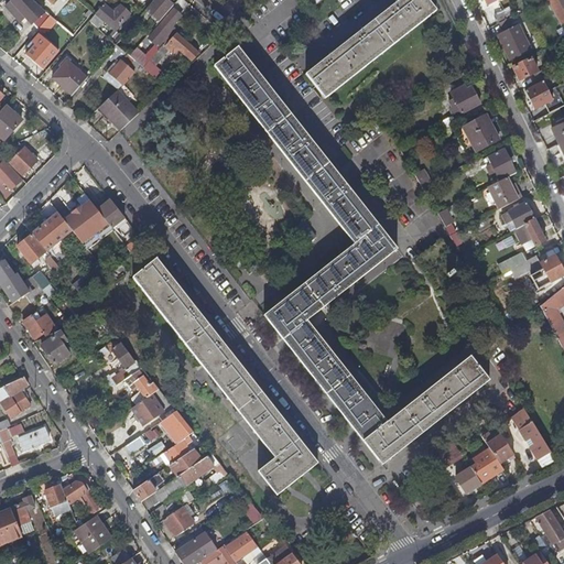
[(50,14),(33,0),(1,0),(0,1),(0,2),(4,6),(0,11),(10,19),(14,14),(22,21),(29,26),(31,25),(38,30),(50,14)]
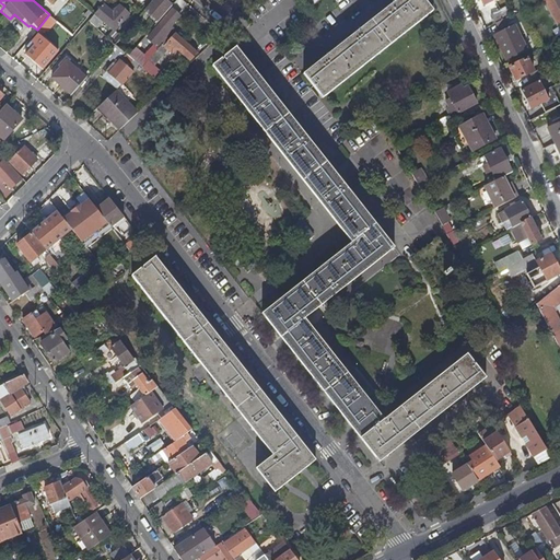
[(59,12),(68,0),(56,0),(51,6),(59,12)]
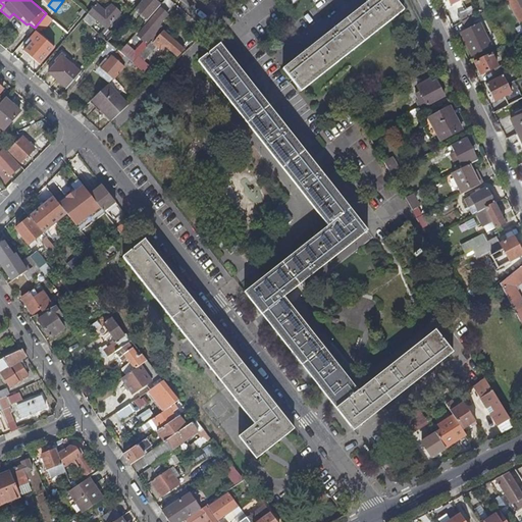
[(148,21),(160,5),(154,0),(143,0),(135,10),(148,21)]
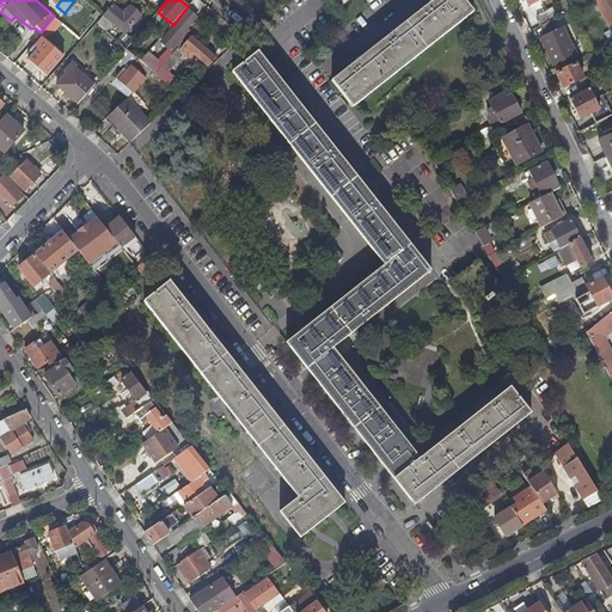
[(352,108),(473,12),(463,0),(433,0),(331,81),(352,108)]
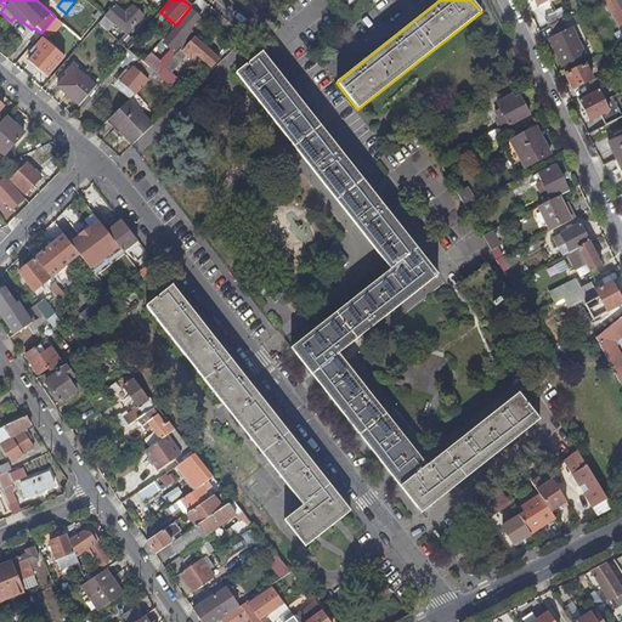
[(621,0),(603,0),(617,27),(621,24),(621,0)]
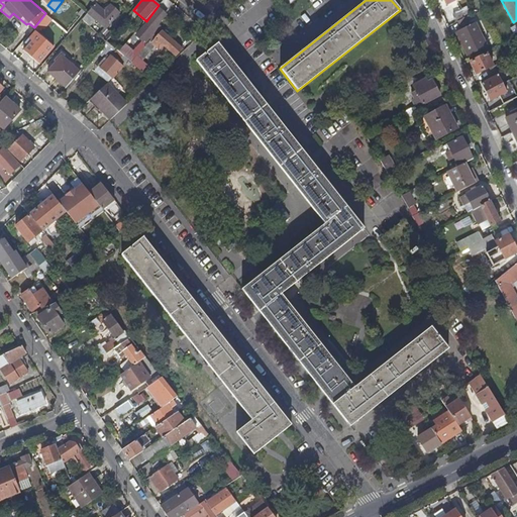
[(161,9),(165,12),(172,5),(168,1),(161,9)]
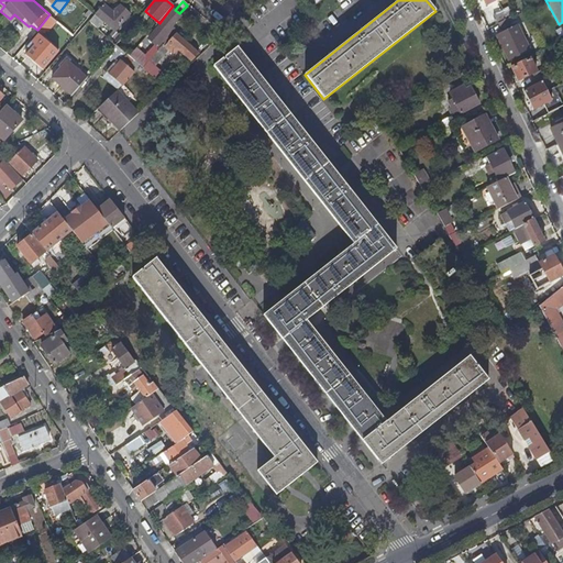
[(114,13),(103,4),(96,13),(106,22),(116,30),(130,13),(120,6),(114,13)]
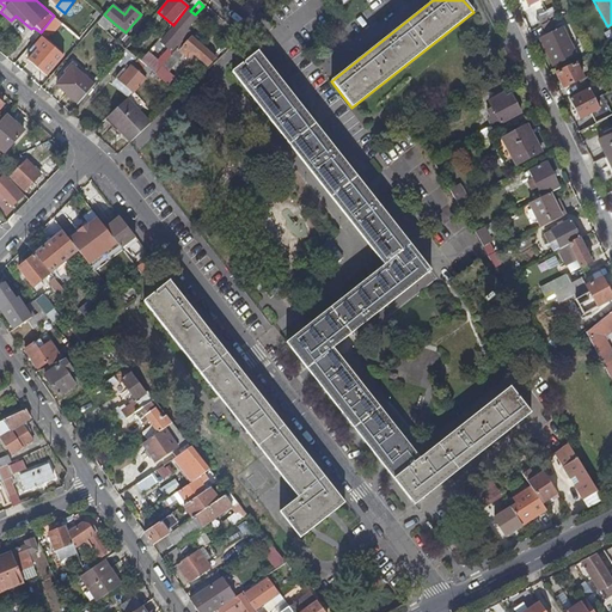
[(181,46),(189,35),(184,31),(197,17),(195,14),(190,11),(189,10),(161,41),(170,48),(176,42),(181,46)]
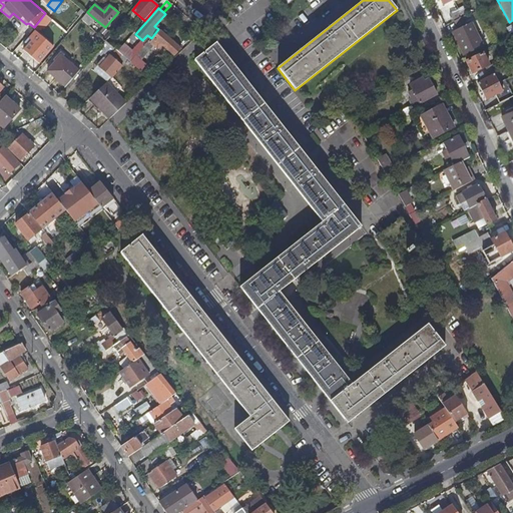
[(449,14),(453,21),(465,15),(462,8),(449,14)]
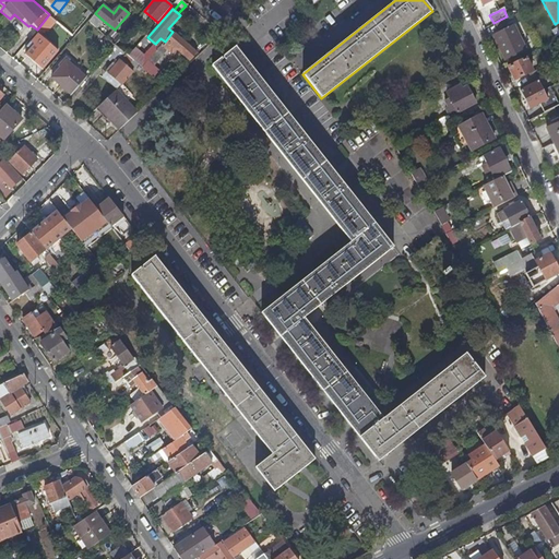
[(90,21),(98,28),(105,22),(95,13),(90,21)]
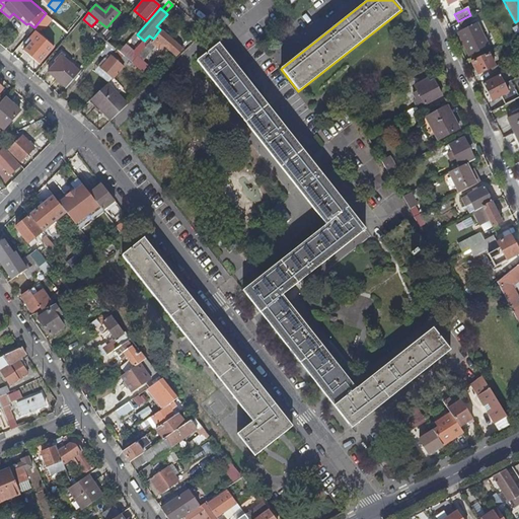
[(13,13),(9,17),(16,23),(20,19),(13,13)]
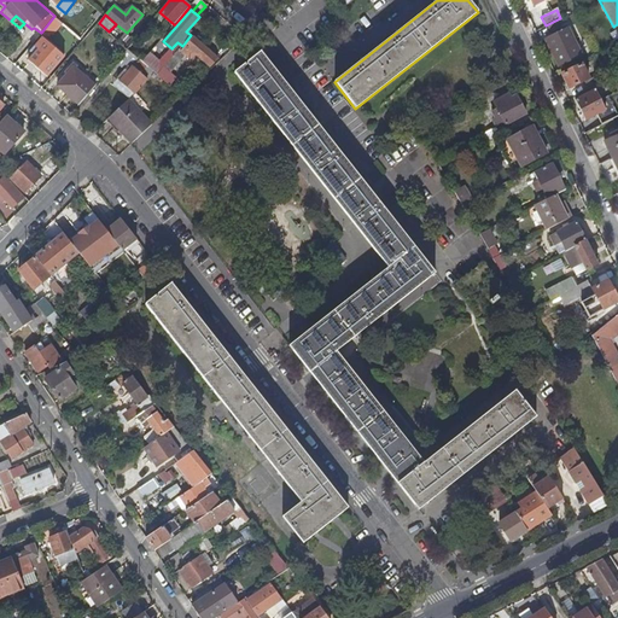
[(60,21),(54,16),(41,33),(46,36),(60,21)]
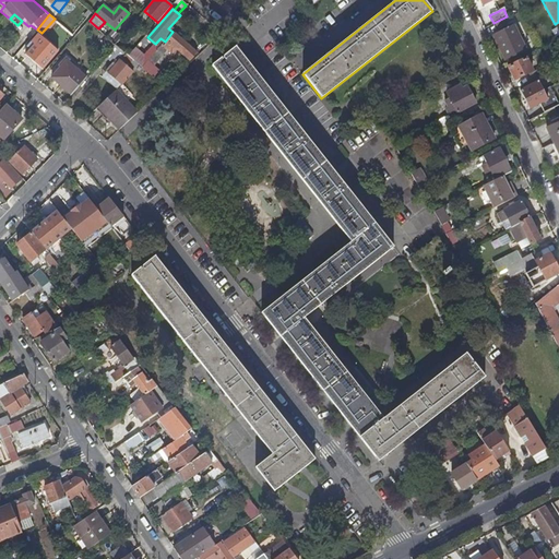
[(507,16),(494,23),(497,30),(510,23),(507,16)]
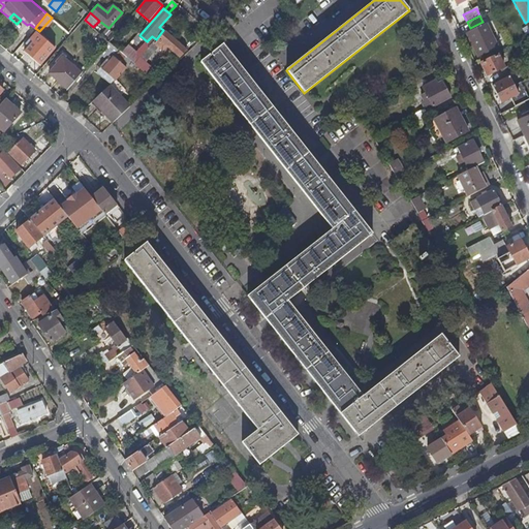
[(115,28),(124,36),(134,26),(125,18),(115,28)]
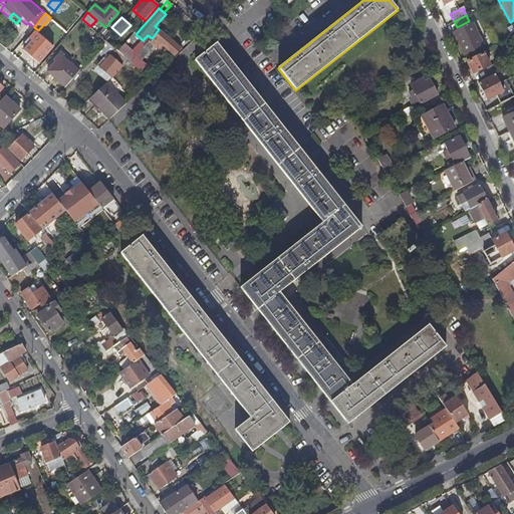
[(478,48),(468,26),(454,34),(465,54),(478,48)]
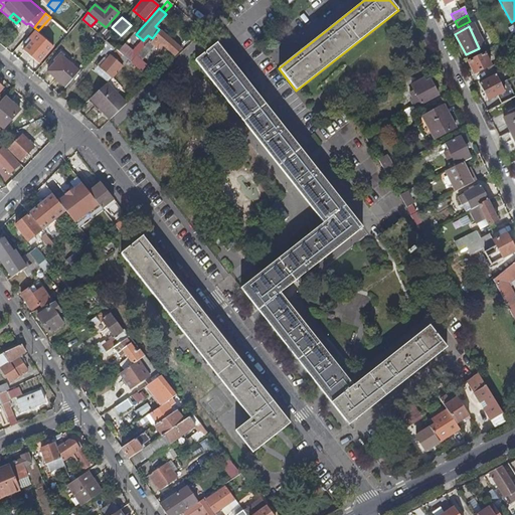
[(38,63),(53,47),(34,31),(27,39),(30,41),(23,49),(38,63)]
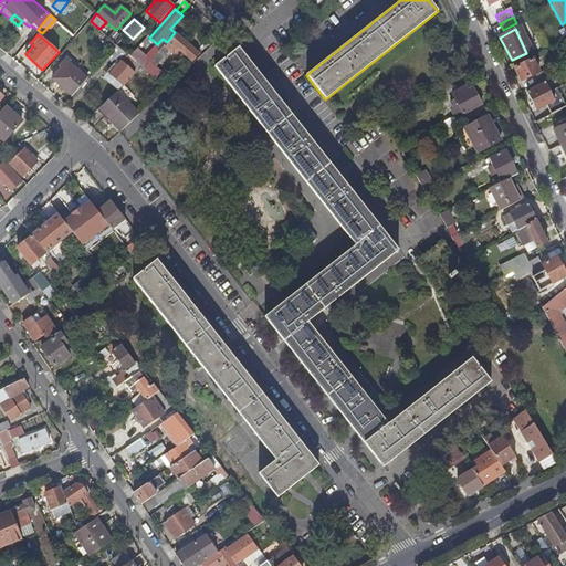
[(144,67),(155,77),(160,71),(155,65),(169,50),(176,54),(180,50),(189,56),(194,60),(199,54),(177,34),(169,43),(167,42),(149,61),(144,67)]
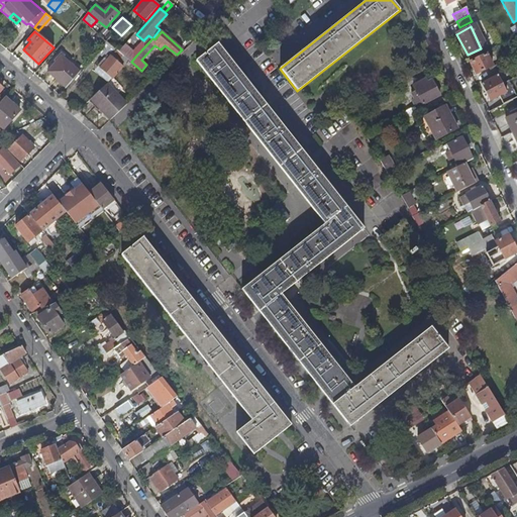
[(117,49),(107,40),(97,53),(103,58),(98,65),(112,78),(129,61),(123,55),(118,61),(112,56),(117,49)]
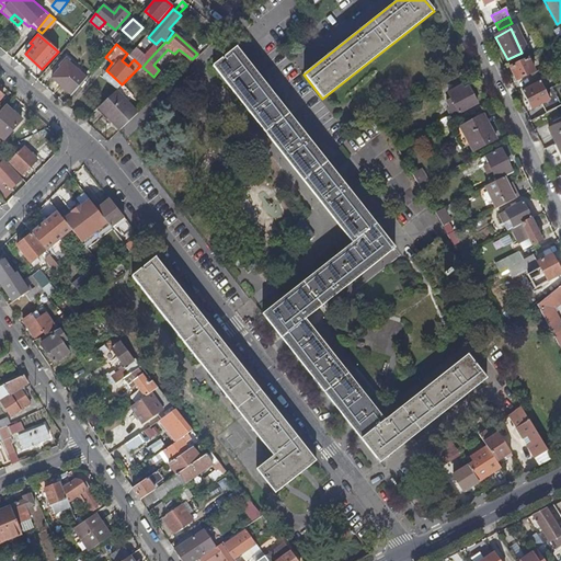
[(352,243),(262,313),(281,338),(305,319),(395,249),(237,48),(213,67),(352,243)]
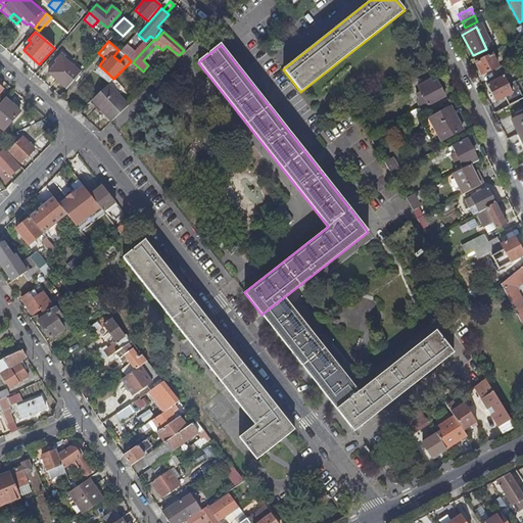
[(131,61),(133,62),(138,56),(127,46),(121,52),(125,55),(131,61)]
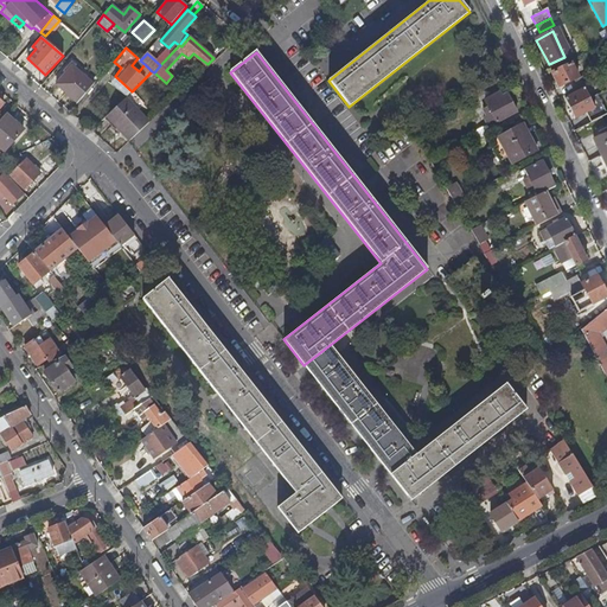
[(193,53),(189,58),(197,66),(203,61),(193,53)]
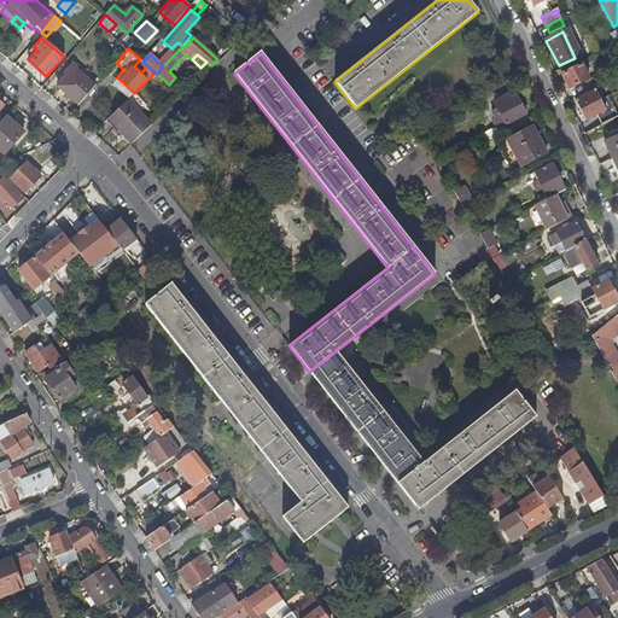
[(588,79),(581,64),(561,74),(567,88),(588,79)]
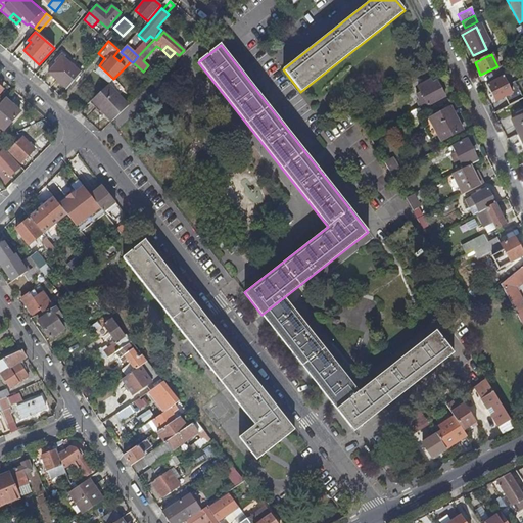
[(49,73),(67,89),(81,74),(62,57),(49,73)]
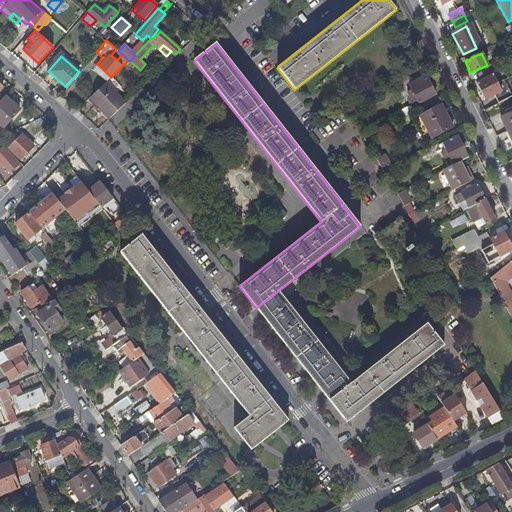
[(499,67),(497,61),(484,68),(487,73),(499,67)]
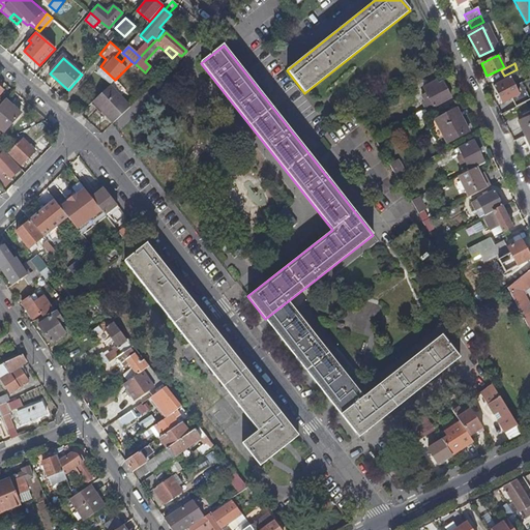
[(520,94),(510,77),(493,86),(502,102),(520,94)]
